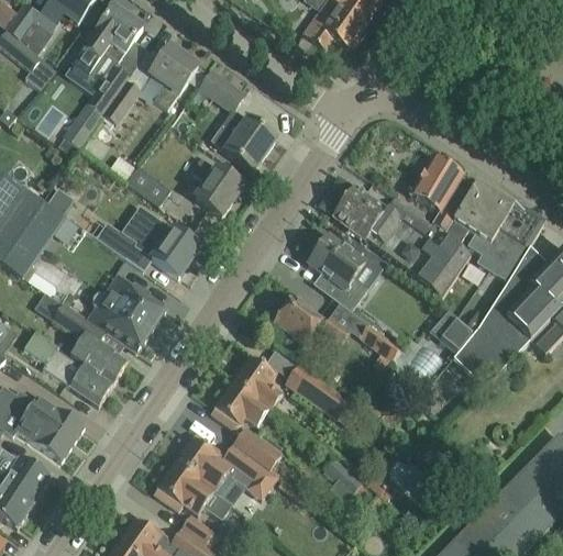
[(24,3),(4,31),(34,54),(64,11),(78,21),(94,0),(50,0),(39,14),(24,3)]
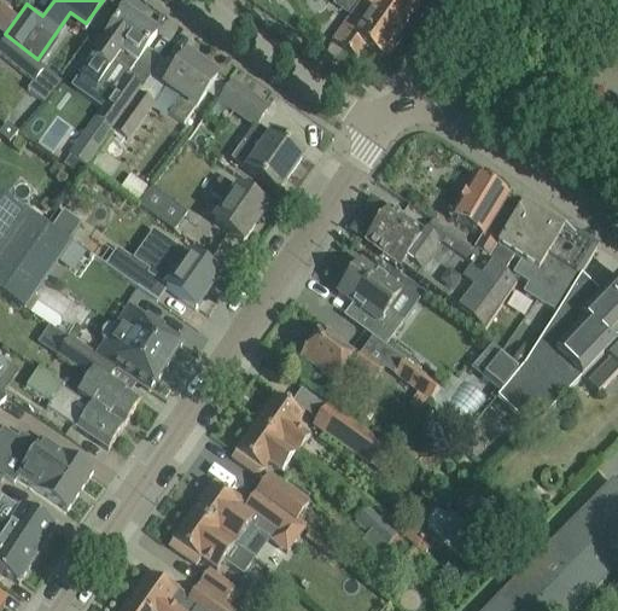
[(401,24),(373,4),(371,6),(363,0),(359,0),(332,35),(356,52),(365,40),(382,52),(401,24)]
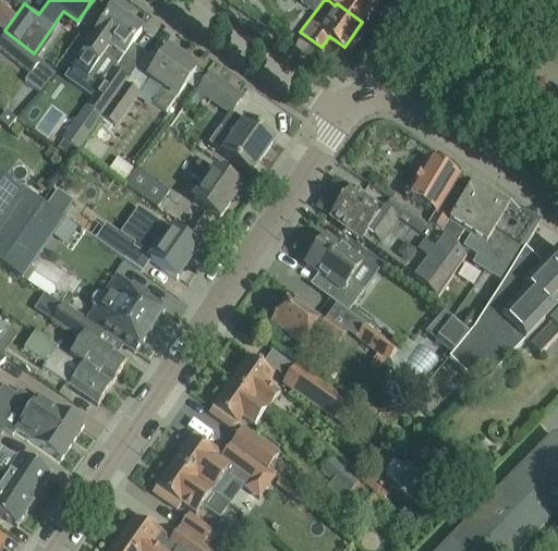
[(337,3),(362,22),(377,0),(331,0),(337,3)]
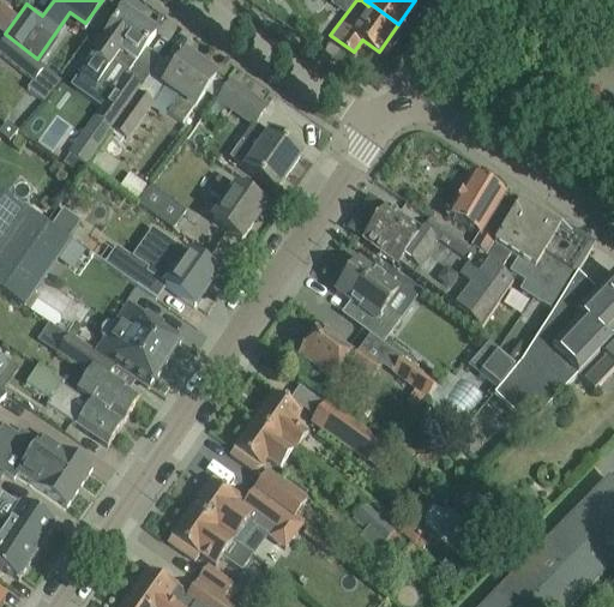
[(0,23),(5,26),(14,13),(0,1),(0,23)]
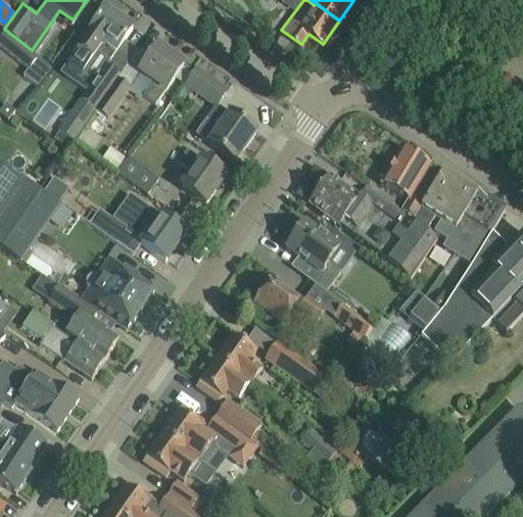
[(95,49),(108,58),(132,26),(104,6),(88,30),(81,25),(59,53),(82,67),(95,49)]
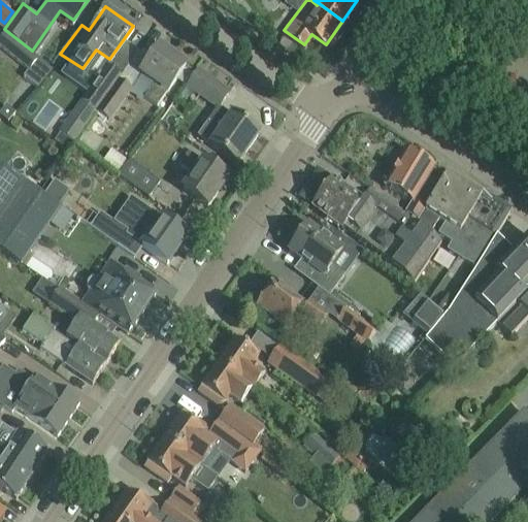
[(32,51),(4,29),(0,34),(0,44),(27,66),(22,72),(37,85),(52,67),(32,51)]
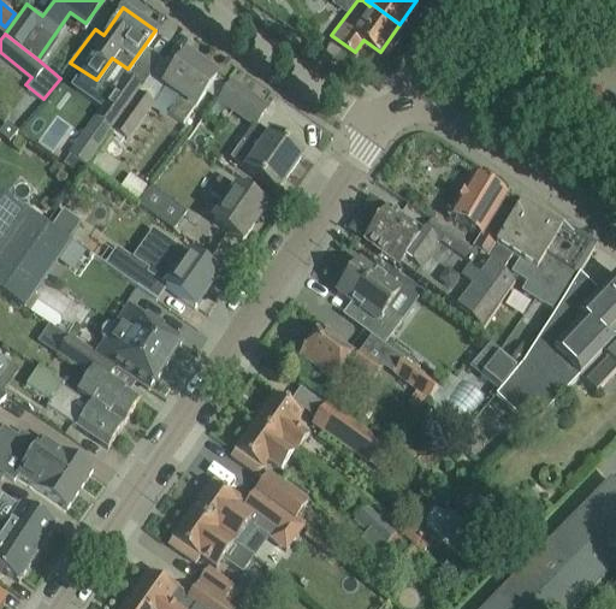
[(182,119),(215,72),(184,51),(164,80),(181,92),(169,110),(182,119)]
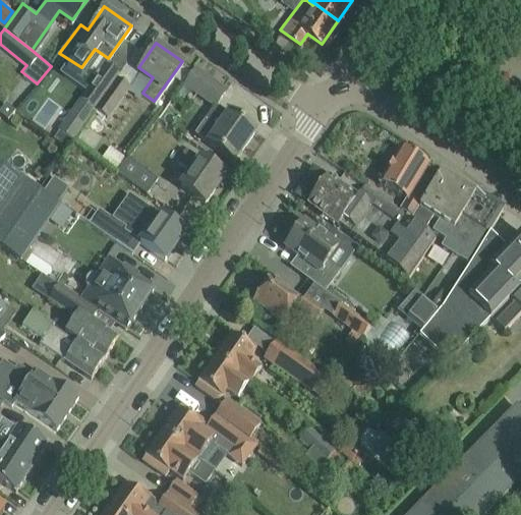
[(79,97),(93,105),(115,73),(103,64),(79,97)]
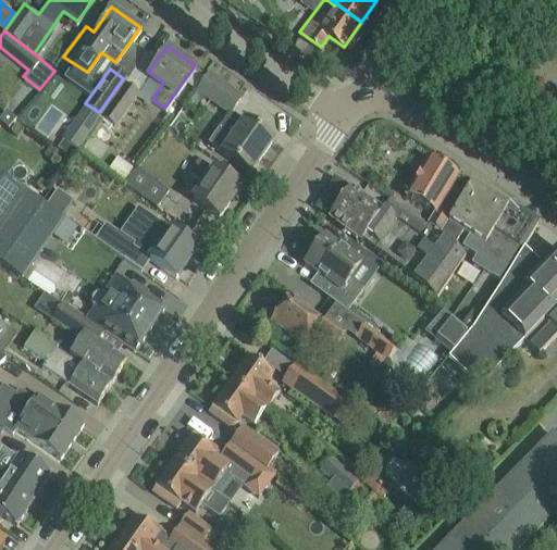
[(240,94),(209,71),(198,86),(230,109),(240,94)]
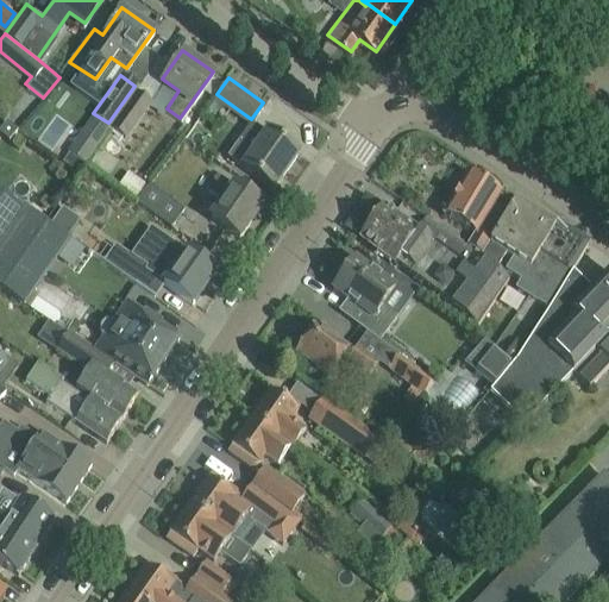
[(124,135),(150,98),(137,88),(110,125),(124,135)]
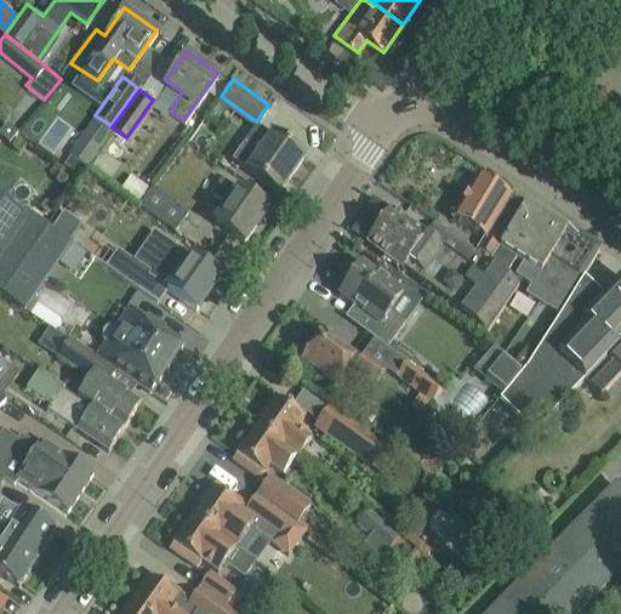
[(246,166),(278,188),(303,153),(272,130),(258,149),(243,138),(231,154),(248,165),(246,166)]
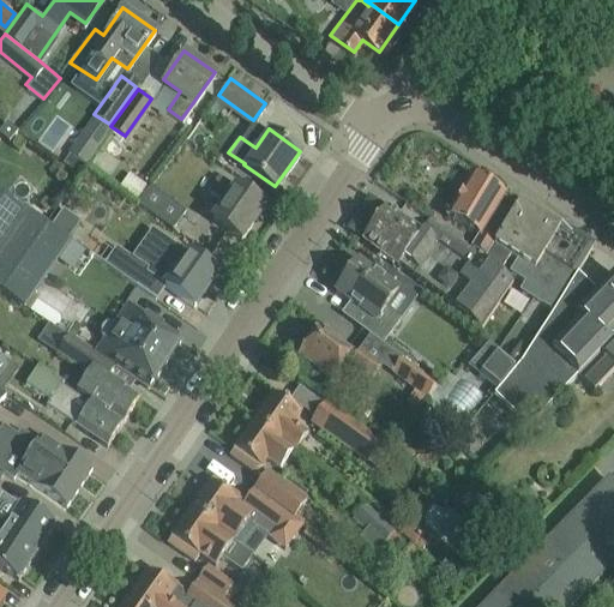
[(212,216),(221,222),(241,235),(265,200),(238,181),(238,182),(221,170),(210,186),(226,198),(212,216)]
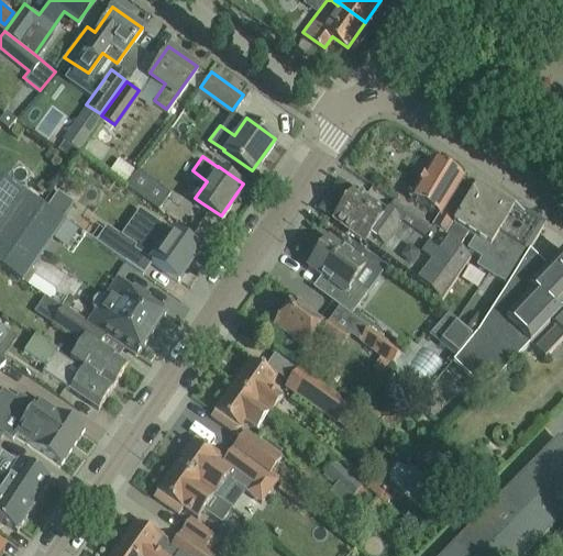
[(394,196),(392,198),(444,235),(452,220),(474,184),(461,177),(462,175),(432,156),(410,195),(437,210),(430,222),(394,196)]
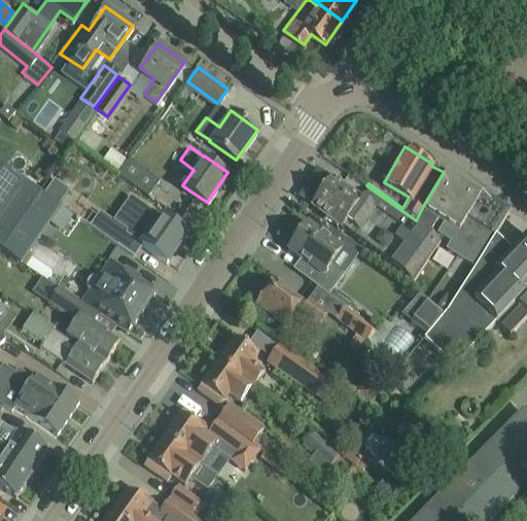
[(128,155),(117,171),(147,194),(159,178),(128,155)]
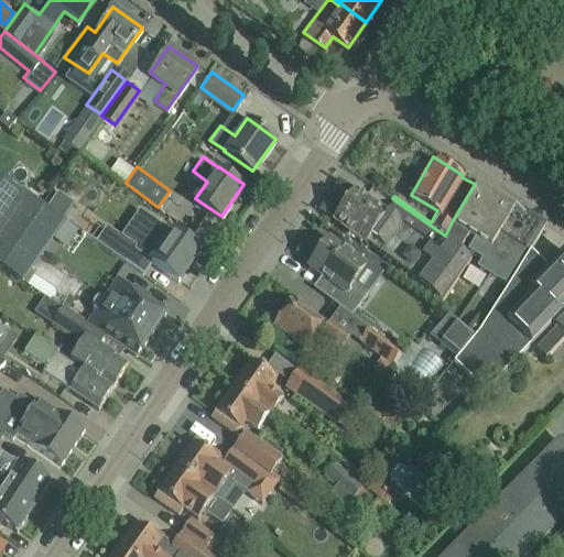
[(0,174),(0,260),(22,275),(63,216),(60,215),(43,204),(0,174)]
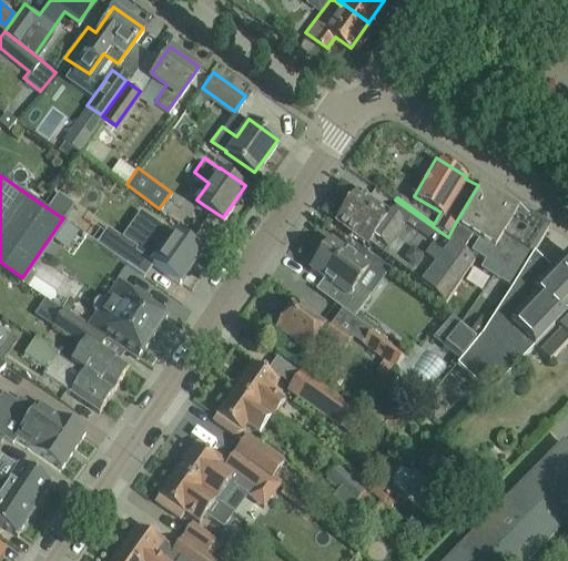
[(534,247),(547,225),(479,183),(478,185),(456,222),(448,237),(462,247),(470,232),(477,235),(470,248),(485,256),(479,265),(511,284),(534,247)]
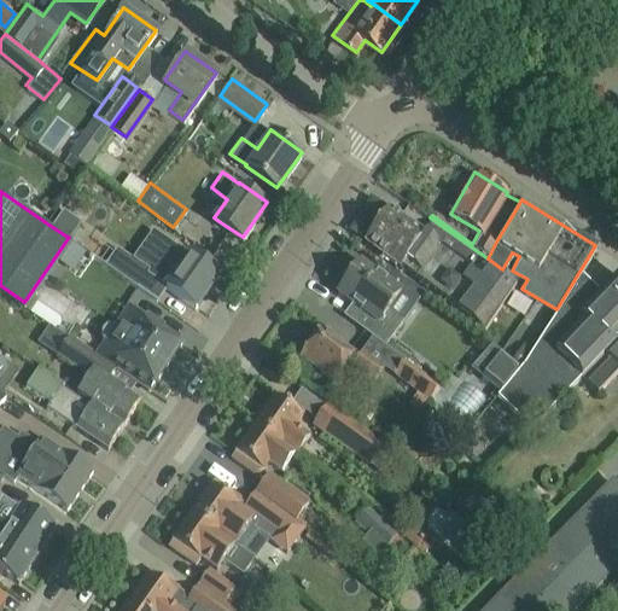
[(502,269),(488,259),(430,217),(423,228),(388,203),(362,239),(447,300),(448,298),(484,324),(516,280),(502,269)]
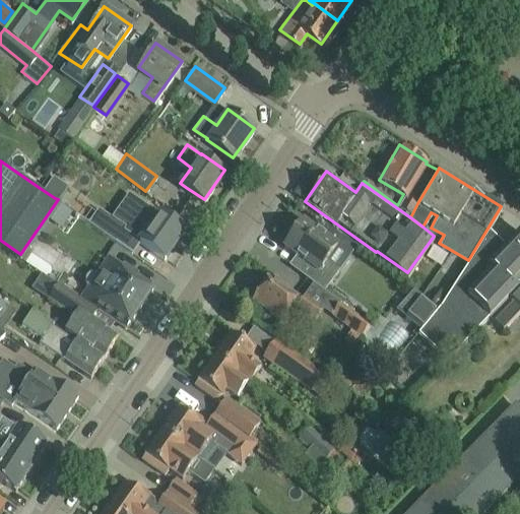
[(52,172),(40,188),(55,198),(66,183),(52,172)]
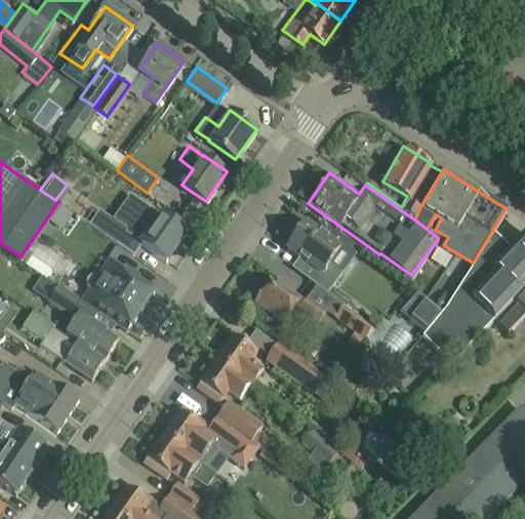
[(166,258),(187,229),(161,211),(144,199),(126,225),(133,229),(130,233),(140,240),(140,241),(166,258)]
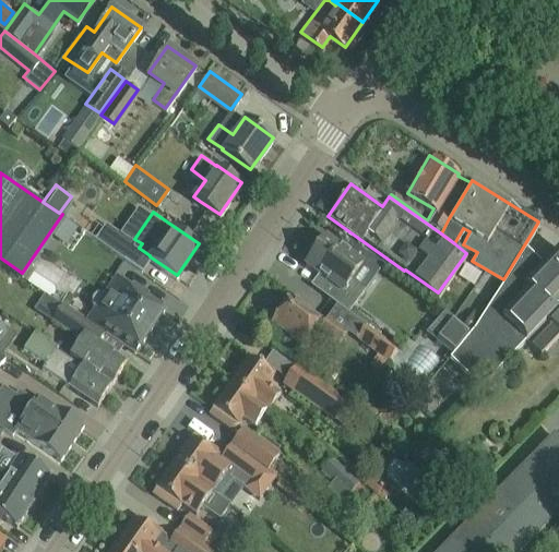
[(130,260),(139,248),(142,243),(134,239),(106,218),(94,236),(130,260)]
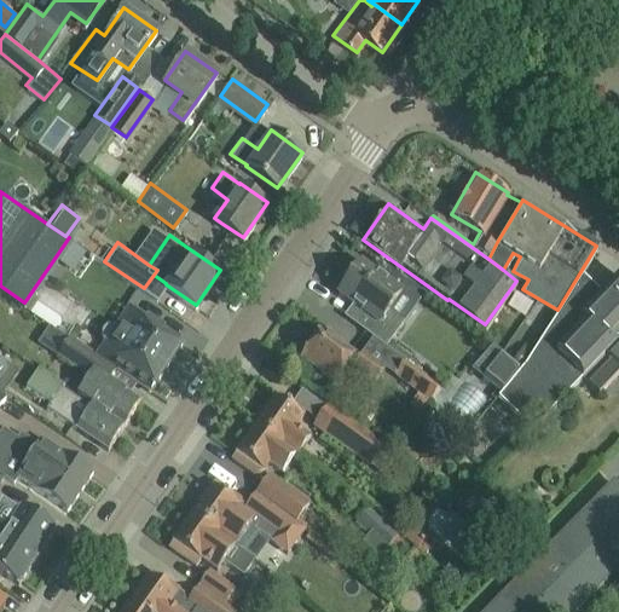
[(388,307),(401,288),(398,286),(405,276),(386,261),(379,271),(360,258),(337,289),(372,315),(364,327),(386,342),(403,317),(388,307)]
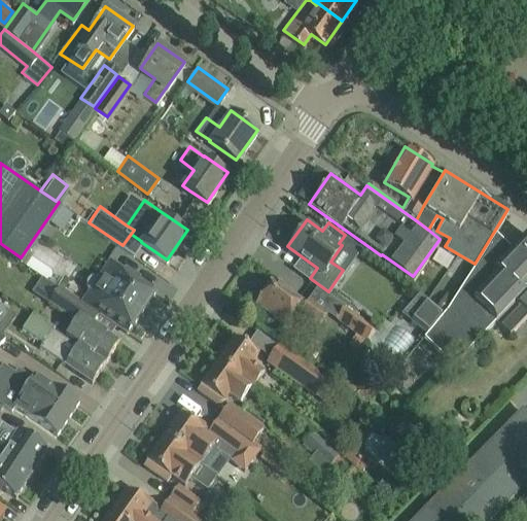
[(516,298),(526,284),(526,231),(513,247),(495,230),(475,264),(443,311),(444,311),(426,332),(423,335),(452,363),(495,318),(516,298)]
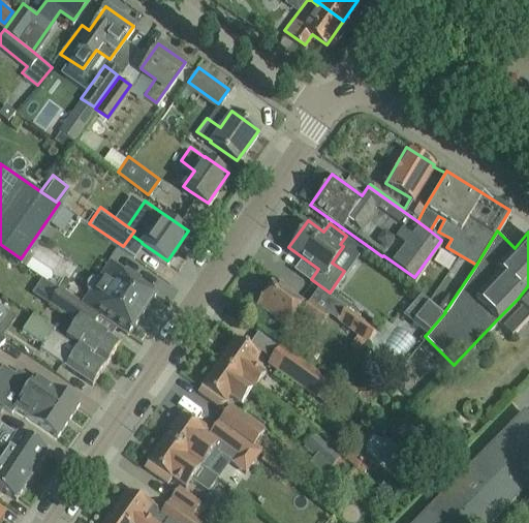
[(127,330),(155,290),(109,258),(97,274),(96,274),(94,274),(92,274),(91,274),(89,275),(88,276),(86,278),(86,280),(85,281),(85,284),(86,285),(86,286),(88,288),(85,293),(90,295),(85,302),(99,311),(127,330)]
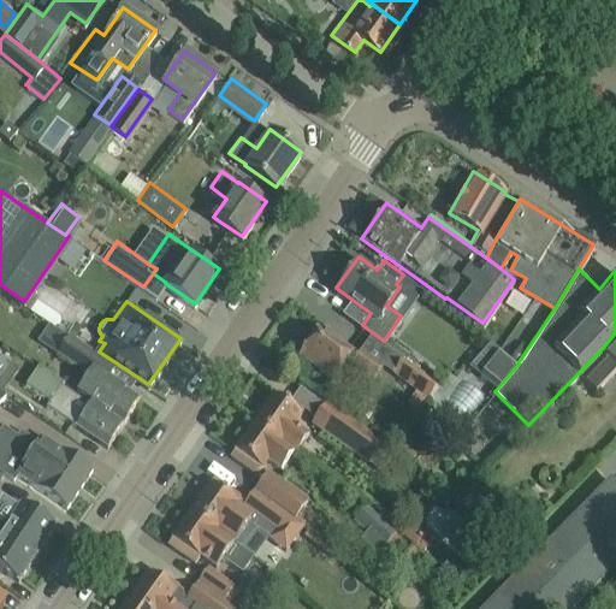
[(57,346),(67,332),(53,319),(41,332),(57,346)]
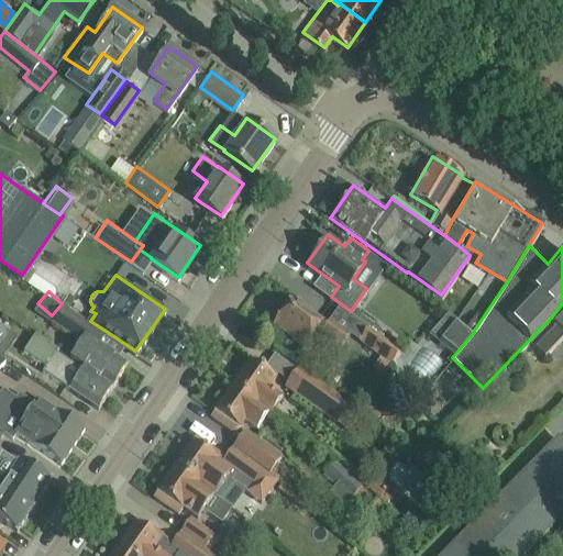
[(344,332),(327,320),(326,321),(291,297),(274,322),(304,342),(298,349),(315,362),(330,341),(335,345),(344,332)]
